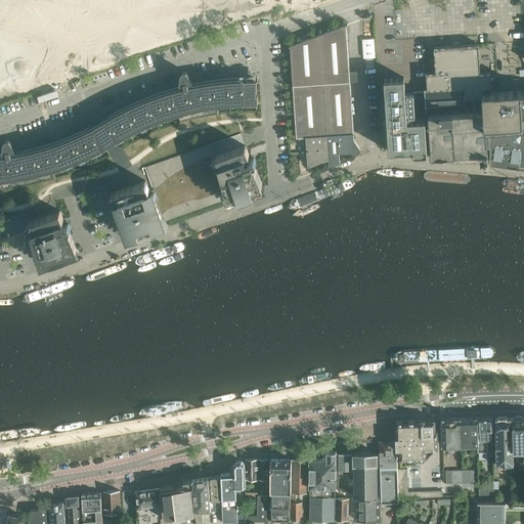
[(290,46),(293,85),(297,137),(306,137),(308,165),(310,167),(329,160),(330,166),(340,163),(340,154),(351,153),(352,153),(353,154),(354,154),(355,154),(356,154),(357,154),(358,153),(359,153),(360,151),(360,150),(360,149),(354,139),(350,82),(346,25),(290,46)]
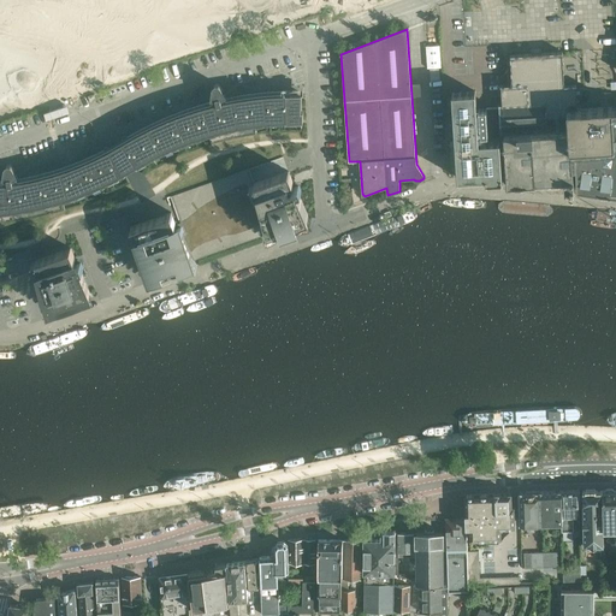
[(440,67),(439,46),(426,47),(427,69),(440,67)]
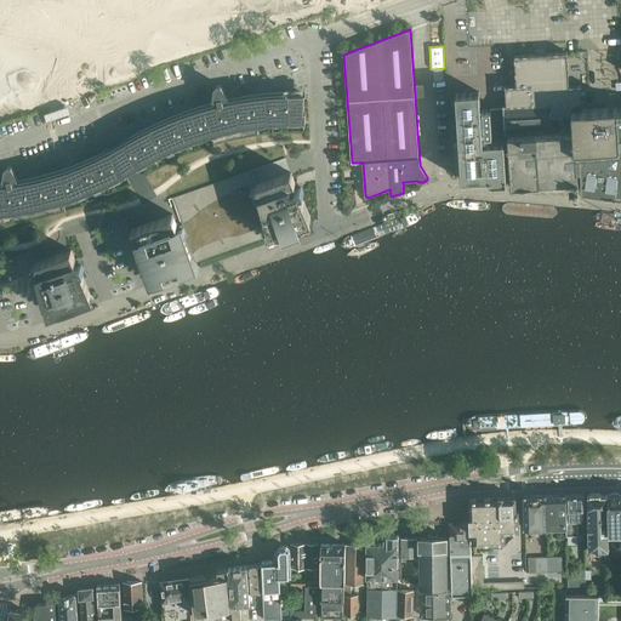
[(580,154),(580,153),(620,151),(620,142),(620,107),(584,110),(581,86),(570,86),(568,52),(518,56),(519,89),(508,89),(510,109),(507,110),(507,114),(505,114),(506,136),(508,136),(511,177),(511,184),(540,182),(570,180),(570,189),(579,188),(576,155),(580,154)]
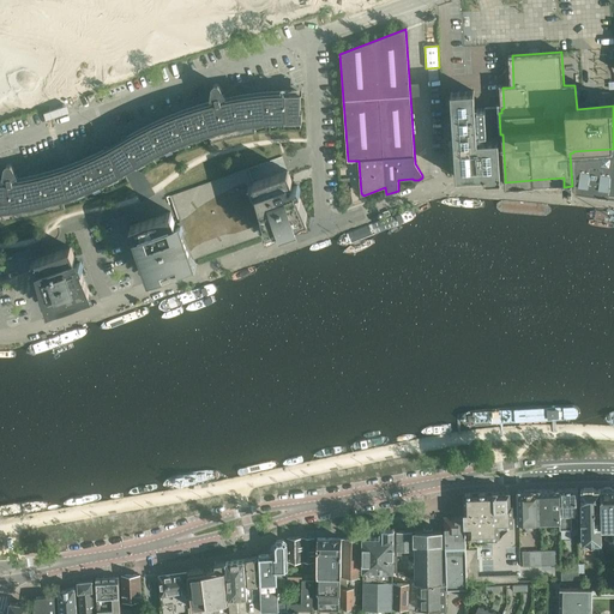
[(300,131),(300,121),(301,94),(283,94),(266,95),(250,96),(245,97),(244,95),(233,96),(227,97),(218,85),(218,84),(217,84),(216,84),(215,84),(214,85),(214,86),(211,101),(205,103),(206,106),(200,107),(185,113),(169,119),(154,125),(138,133),(124,142),(110,149),(96,156),(83,162),(68,168),(54,173),(49,174),(49,170),(38,174),(23,176),(18,178),(12,164),(11,164),(10,163),(8,163),(7,164),(6,166),(4,180),(0,180),(0,221),(13,220),(31,217),(48,214),(65,209),(61,198),(78,192),(94,186),(109,180),(122,173),(152,156),(166,149),(180,143),(194,137),(208,132),(211,143),(226,139),(240,136),(256,133),(254,122),(270,121),(286,120),(299,120),(299,131),(300,131)]
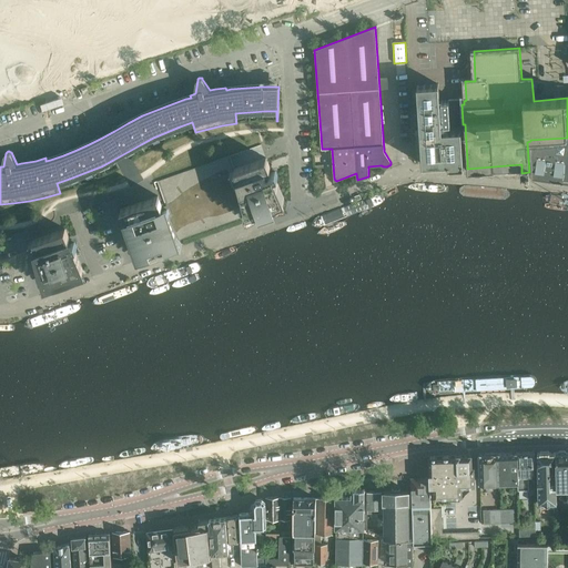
[(448,163),(449,168),(463,166),(463,162),(467,162),(465,124),(463,124),(462,104),(462,99),(439,100),(438,84),(416,85),(422,164),(448,163)]
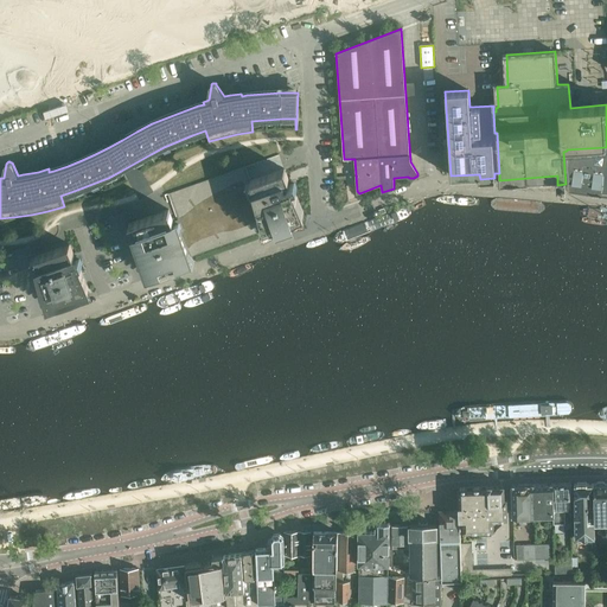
[(606,191),(606,139),(606,147),(567,149),(567,151),(568,186),(606,191)]
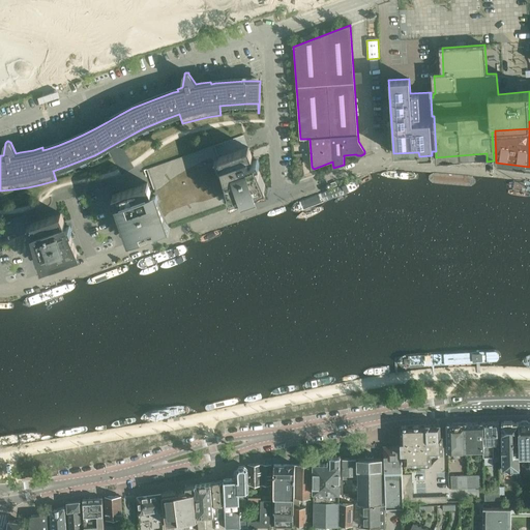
[(118,194),(129,237),(168,224),(233,201),(265,190),(266,189),(256,166),(259,165),(257,159),(254,159),(248,147),(218,157),(214,145),(147,169),(147,170),(150,169),(156,195),(153,196),(147,183),(147,182),(112,195),(113,196),(118,194)]
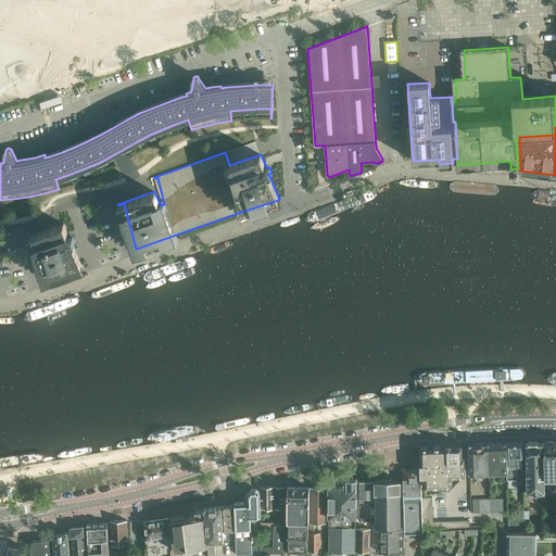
[(469,193),(519,198),(520,187),(470,182),(469,193)]
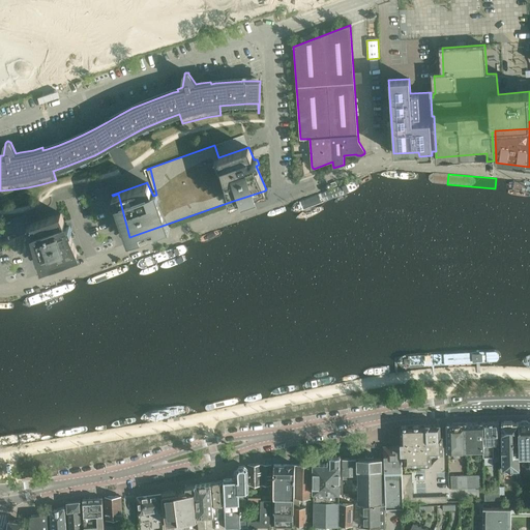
[(357,179),(290,204),(294,213),(360,189),(357,179)]
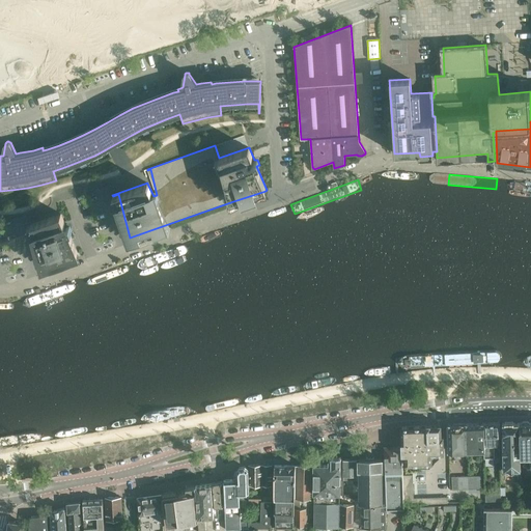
[(530,180),(509,179),(508,189),(530,191),(530,180)]
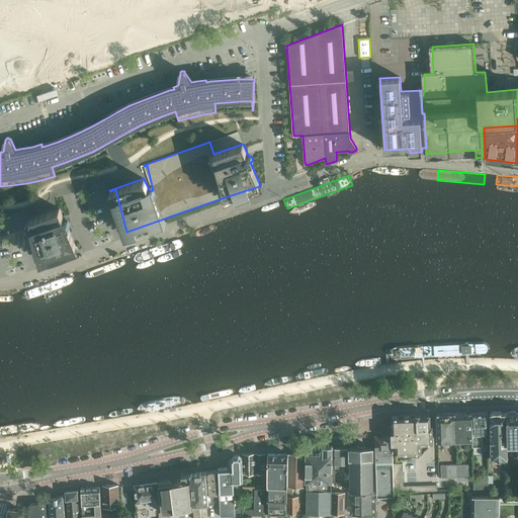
[(30,219),(42,262),(53,258),(52,257),(59,253),(67,252),(67,253),(77,249),(68,227),(70,226),(68,220),(65,221),(59,208),(30,219)]
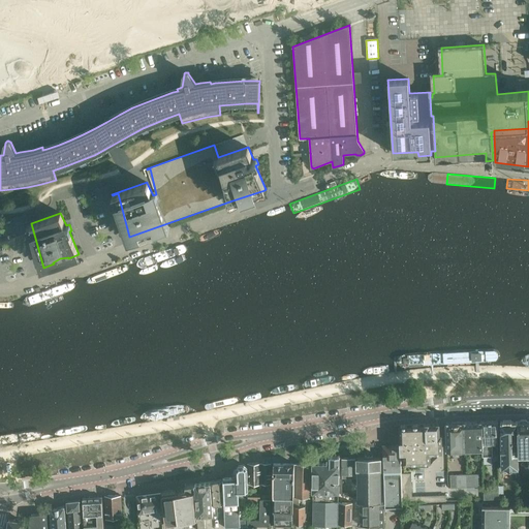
[(138,270),(189,251),(185,242),(135,259),(138,270)]
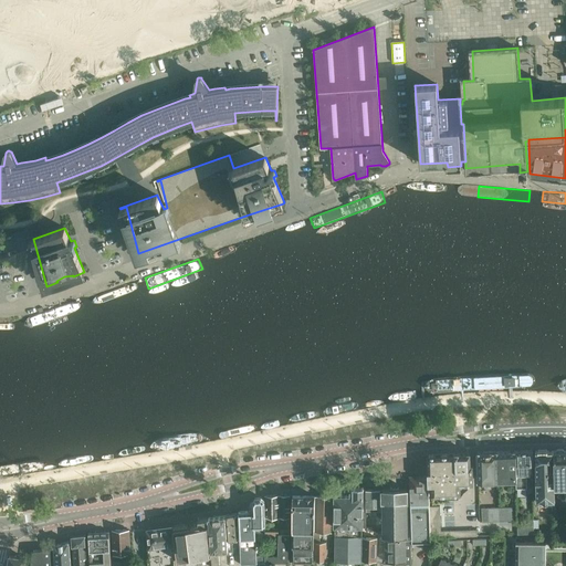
[(565,370),(558,370),(541,369),(541,391),(565,392),(565,370)]
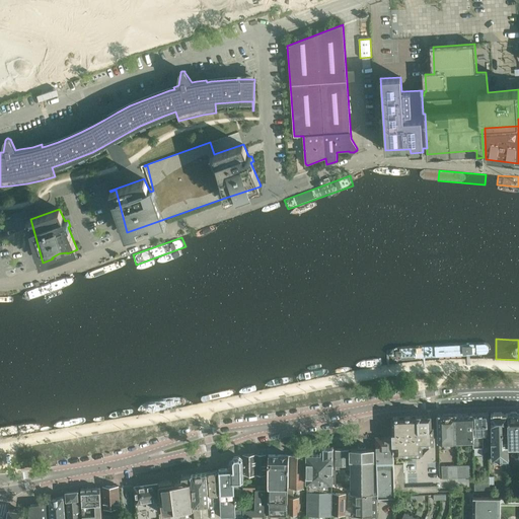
[(488,344),(396,350),(393,350),(391,352),(391,354),(391,356),(391,358),(392,359),(394,361),(397,361),(469,356),(488,355),(490,353),(492,350),(490,347),(488,344)]
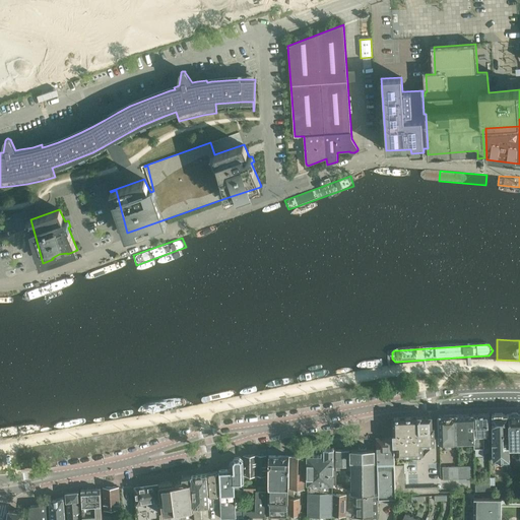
[(510,414),(509,414),(510,449),(519,449),(519,450),(519,413),(518,414),(517,412),(512,413),(510,414)]
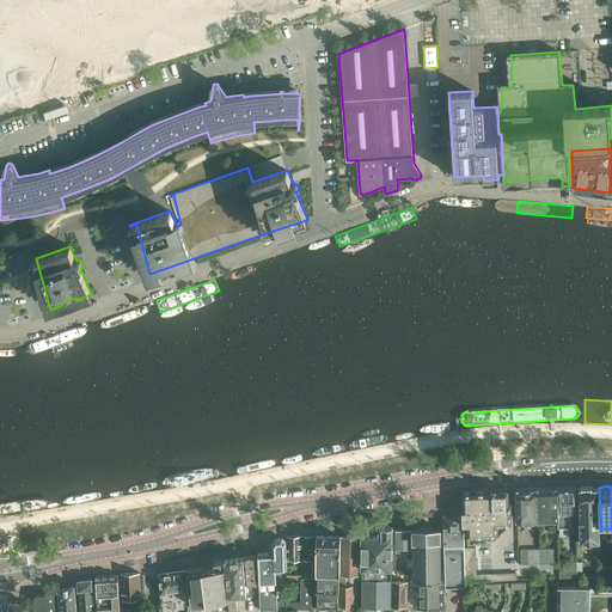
[(576,487),(558,488),(558,519),(560,528),(570,527),(569,513),(576,513),(575,501),(576,501),(576,487)]
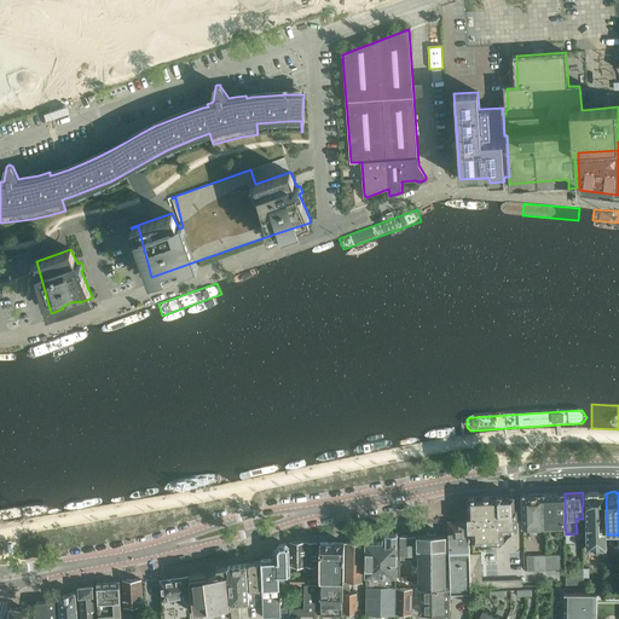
[(607,534),(606,493),(599,493),(599,492),(589,492),(589,493),(585,493),(586,522),(586,548),(586,549),(589,549),(589,548),(607,548),(607,534)]
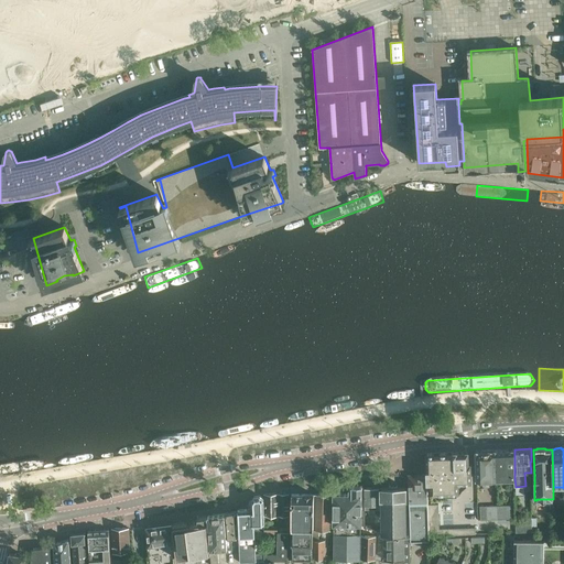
[(497,479),(514,478),(514,449),(496,449),(497,479)]
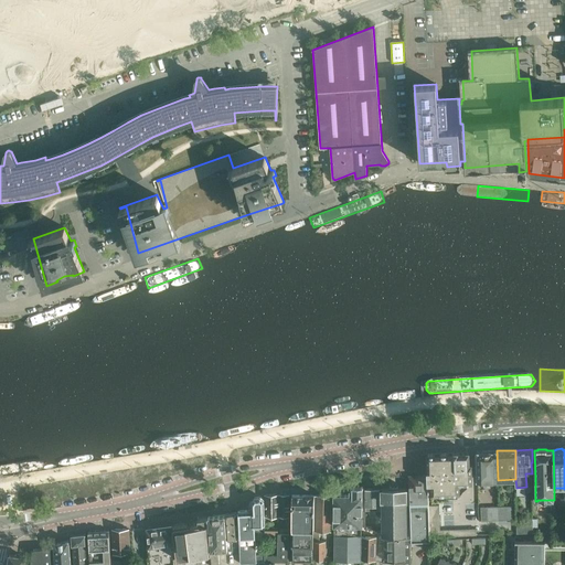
[(477,480),(498,480),(497,451),(477,451),(477,480)]
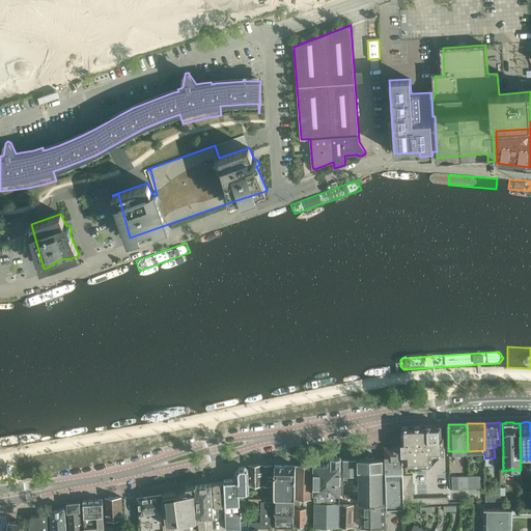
[(401,447),(402,453),(406,453),(406,465),(431,464),(431,454),(444,453),(443,437),(441,437),(441,425),(429,425),(425,425),(425,426),(401,426),(401,447)]
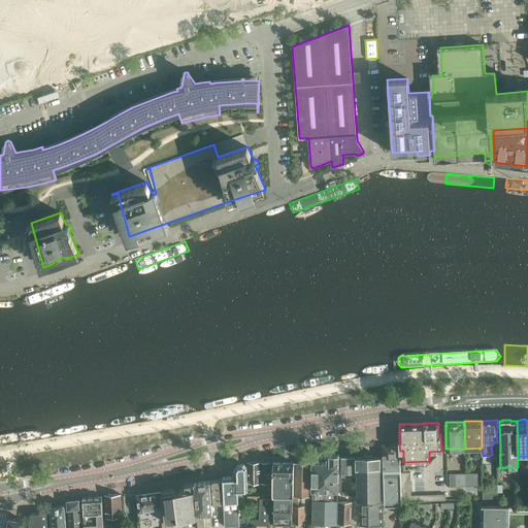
[(399,444),(391,444),(387,450),(383,450),(384,506),(401,506),(400,451),(399,444)]
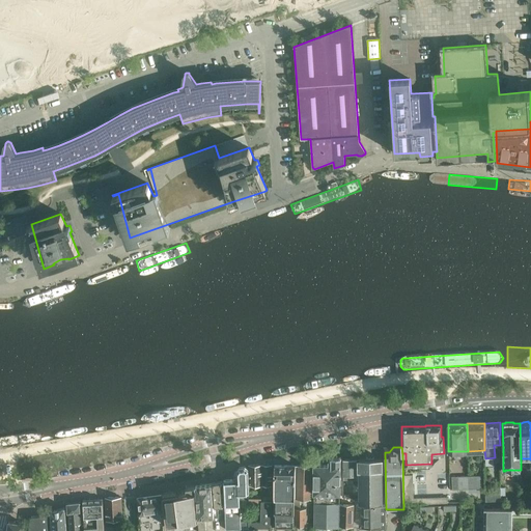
[(314,465),(314,466),(314,527),(339,527),(339,493),(340,494),(341,457),(332,457),(331,457),(330,458),(329,459),(329,460),(329,465),(315,465),(314,465)]
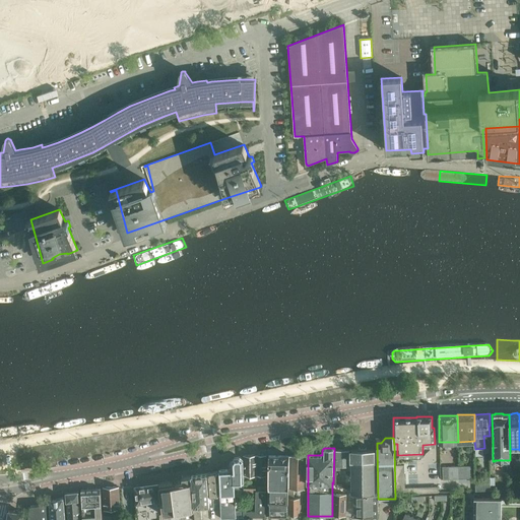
[(336,450),(336,465),(349,465),(349,450),(336,450)]
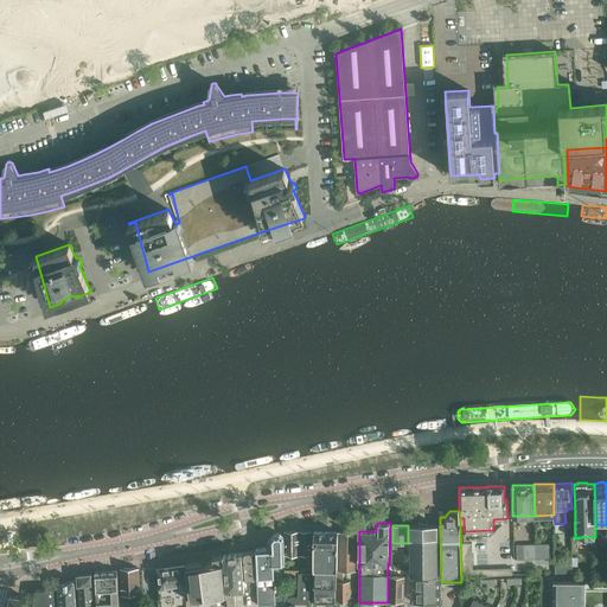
[(436,525),(410,525),(410,575),(414,575),(414,596),(410,596),(410,602),(414,602),(427,602),(427,606),(440,606),(440,582),(435,582),(435,575),(438,575),(436,525)]
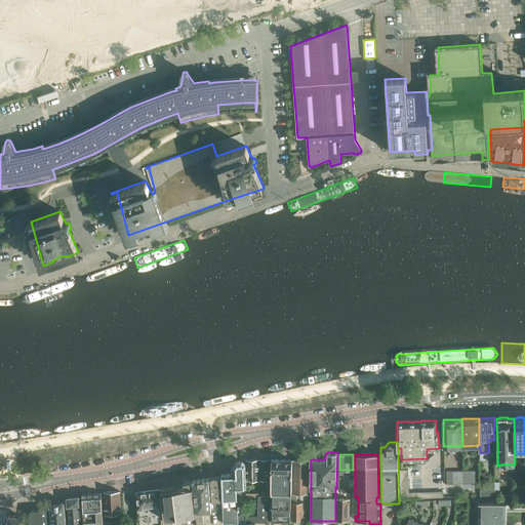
[(246,480),(259,480),(259,459),(246,459),(246,480)]
